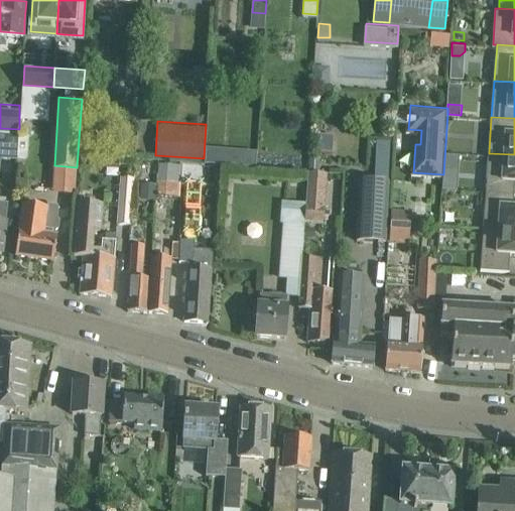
[(0,128),(0,153),(4,154),(5,144),(18,145),(19,132),(19,129),(0,128)]
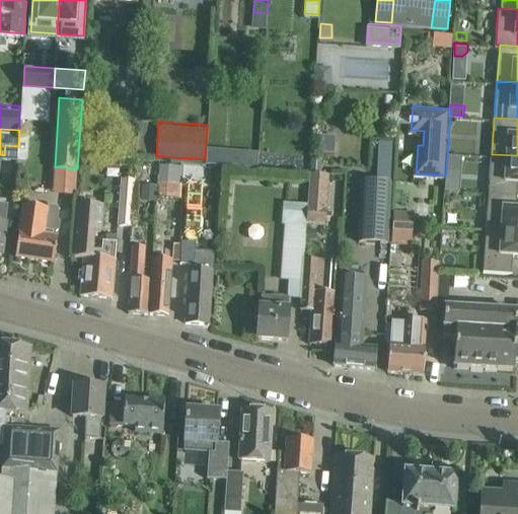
[(19,134),(18,154),(28,154),(29,134),(19,134)]
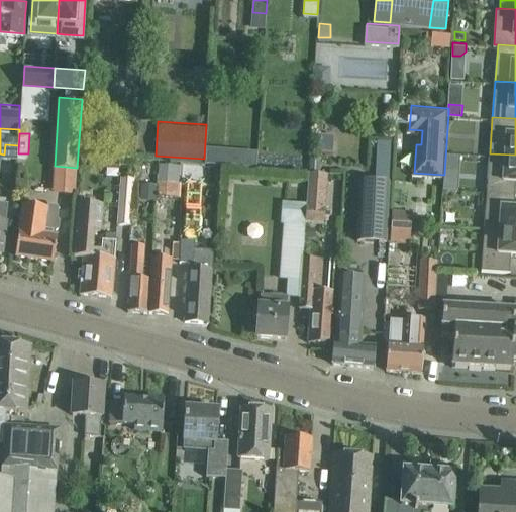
[(81,155),(91,156),(91,146),(82,145),(81,155)]
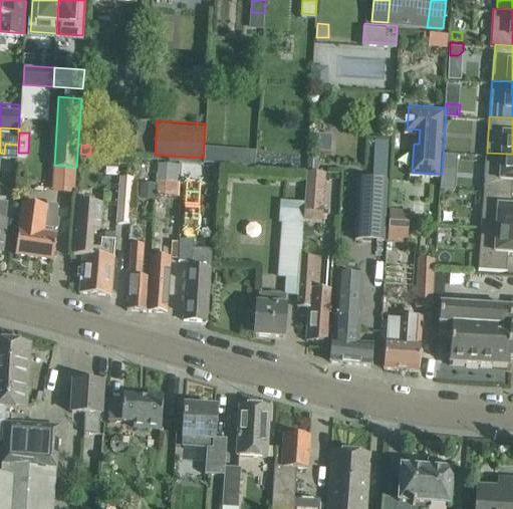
[(444,150),(443,160),(458,161),(459,151),(444,150)]
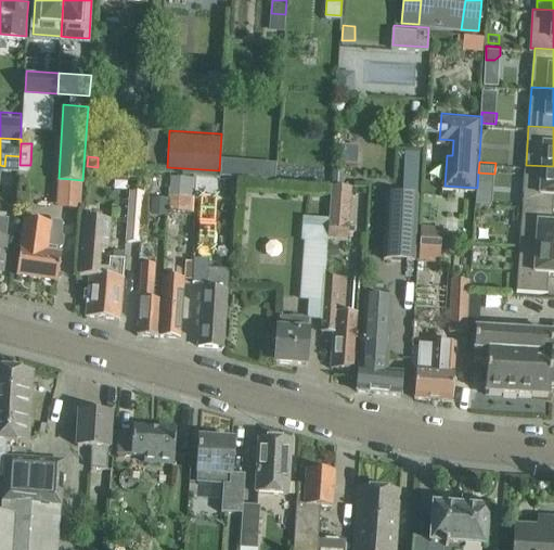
[(334,165),(333,180),(344,181),(345,166),(334,165)]
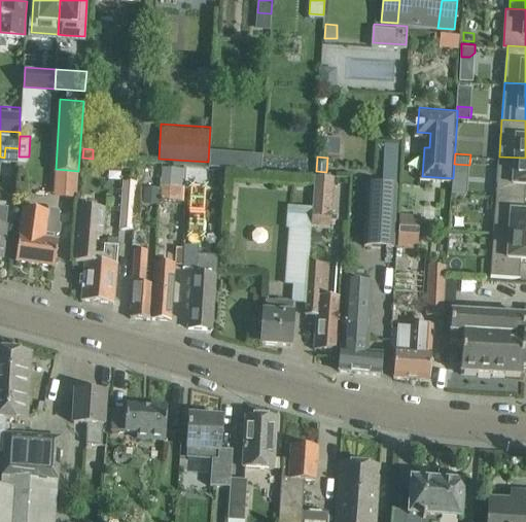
[(525,158),(499,157),(496,194),(525,196),(525,158)]
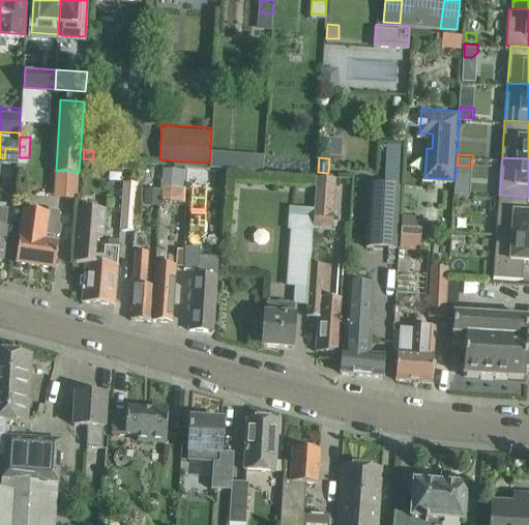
[(164,165),(163,184),(185,185),(186,167),(164,165)]
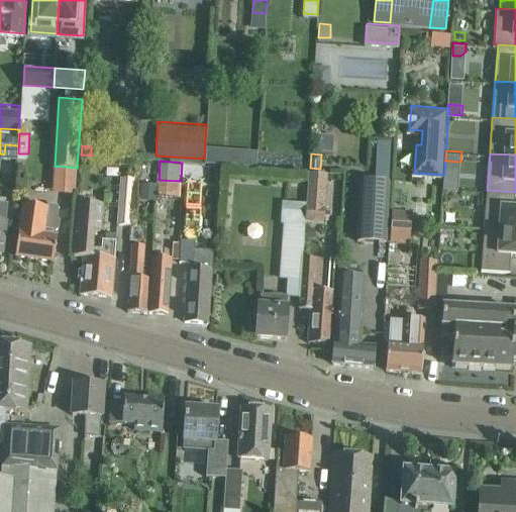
[(133,223),(136,176),(121,175),(118,222),(133,223)]
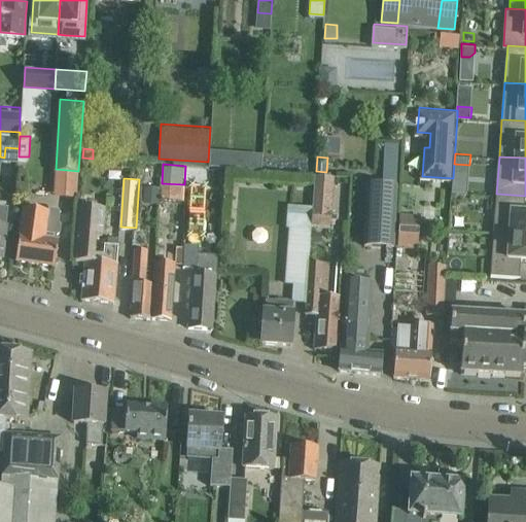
[(188,180),(186,228),(196,229),(198,181),(188,180)]
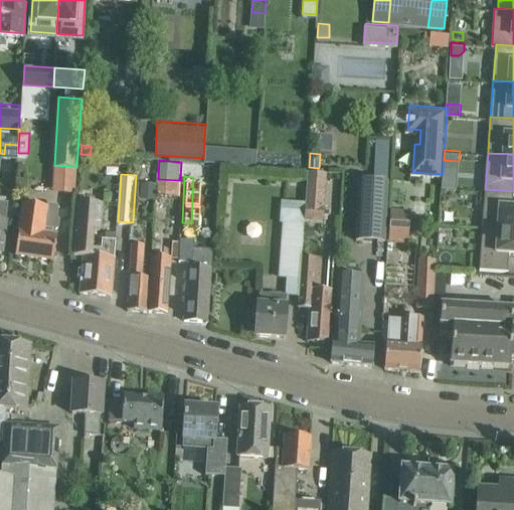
[(359,177),(356,237),(384,238),(388,178),(359,177)]
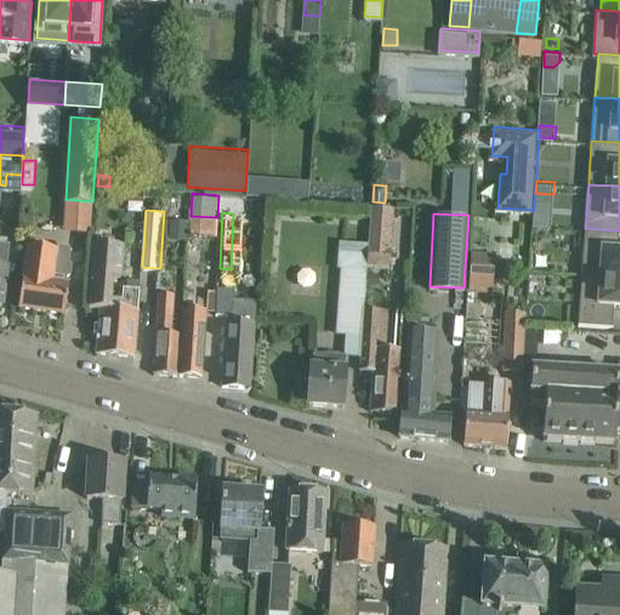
[(191,216),(189,232),(210,233),(210,225),(217,225),(217,217),(191,216)]
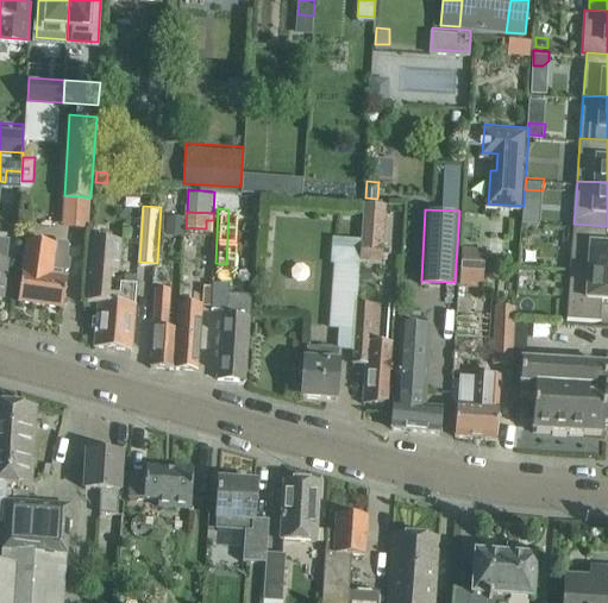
[(168,213),(167,231),(183,232),(185,214),(168,213)]
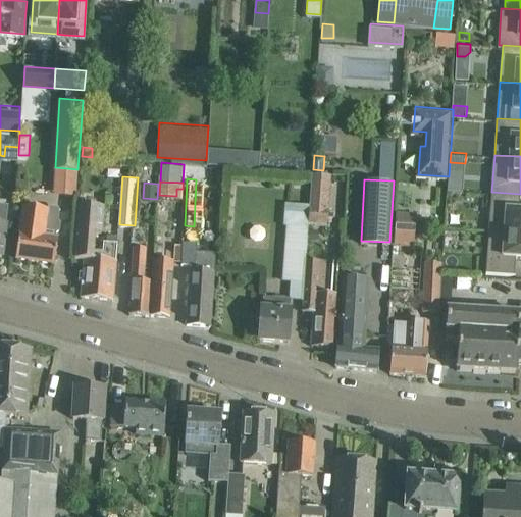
[(520,207),(520,194),(491,192),(489,228),(520,230),(520,207)]
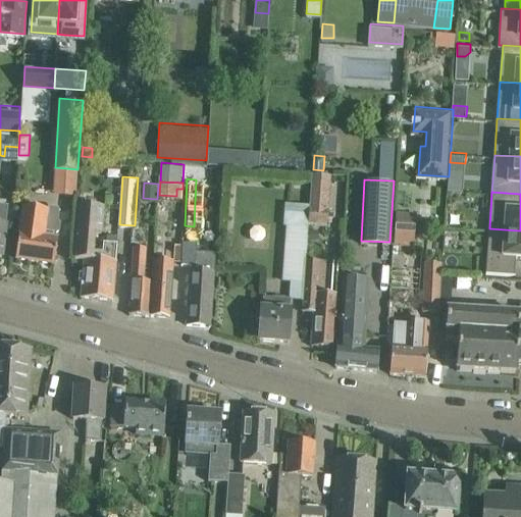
[(4,233),(8,205),(10,195),(0,193),(0,252),(2,253),(4,233)]
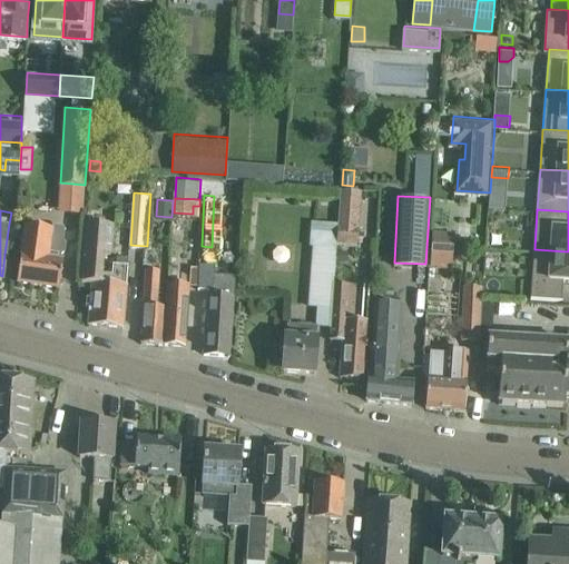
[(337,245),(337,240),(340,220),(311,217),(308,243),(312,243),(337,245)]
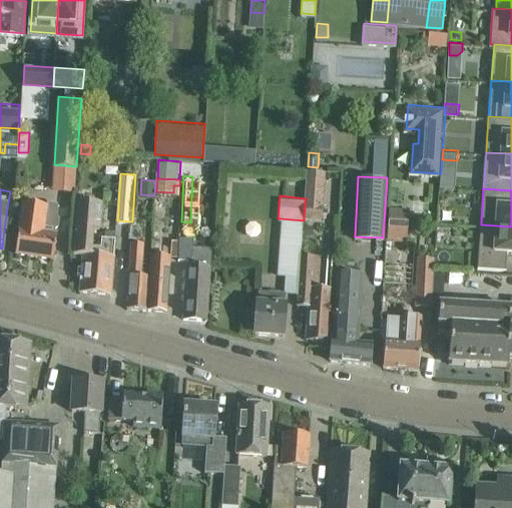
[(101,251),(92,251),(94,225),(101,226),(103,200),(79,197),(75,231),(74,250),(84,251),(80,289),(111,292),(114,254),(113,254),(115,229),(110,229),(109,236),(102,235),(101,251)]
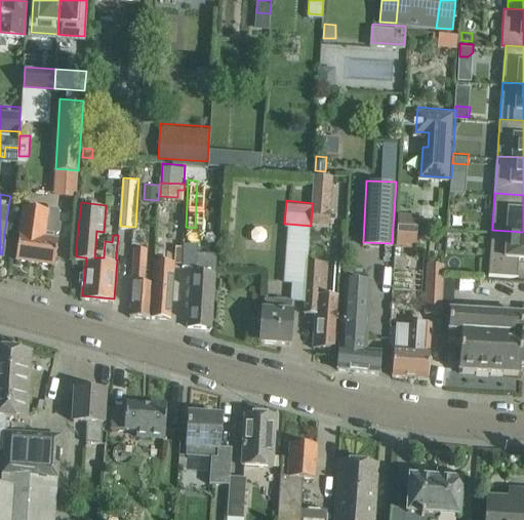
[(313,203),(311,222),(329,223),(331,205),(313,203)]
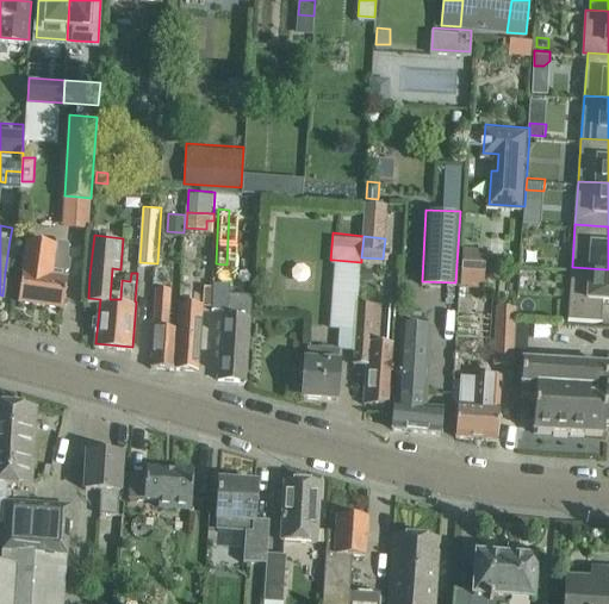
[(68,276),(67,276),(66,273),(67,268),(70,267),(72,257),(68,255),(69,243),(68,240),(58,238),(56,241),(55,243),(25,240),(19,298),(64,304),(67,281),(68,276)]
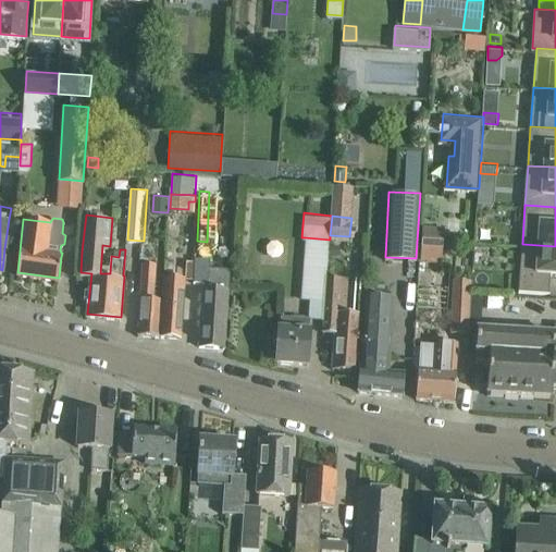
[(443,259),(444,242),(445,224),(423,223),(421,258),(443,259)]
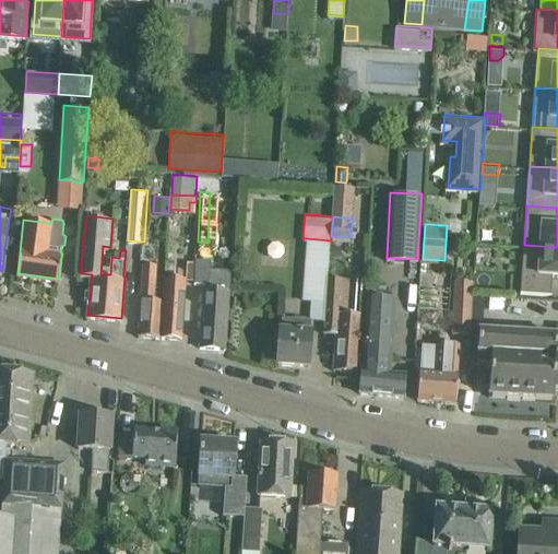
[(328,273),(331,240),(306,238),(303,296),(328,298),(328,273)]
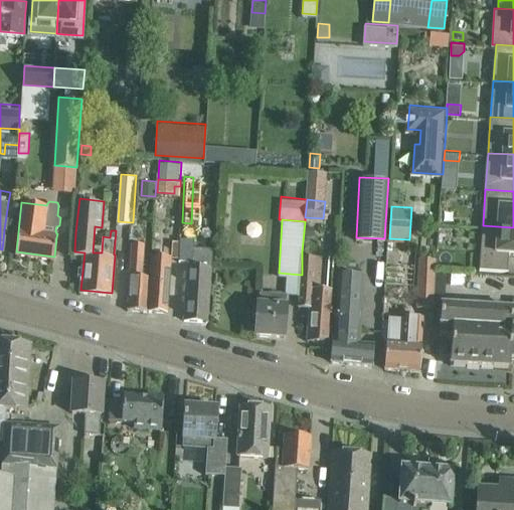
[(513,227),(483,225),(480,267),(509,269),(509,268),(508,268),(509,250),(513,250),(513,227)]
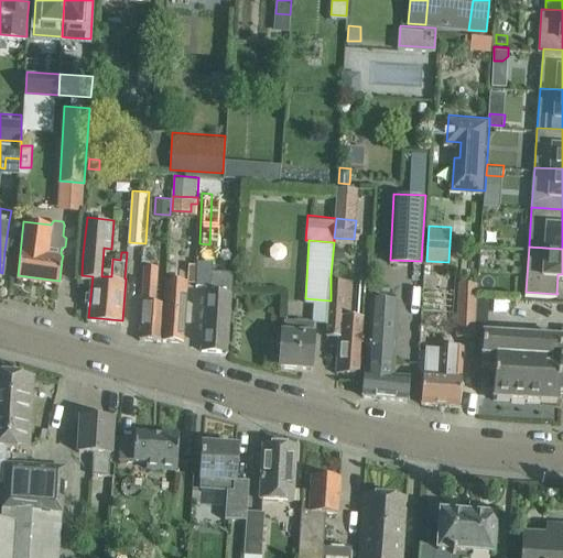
[(197,260),(197,283),(213,283),(213,260),(197,260)]
